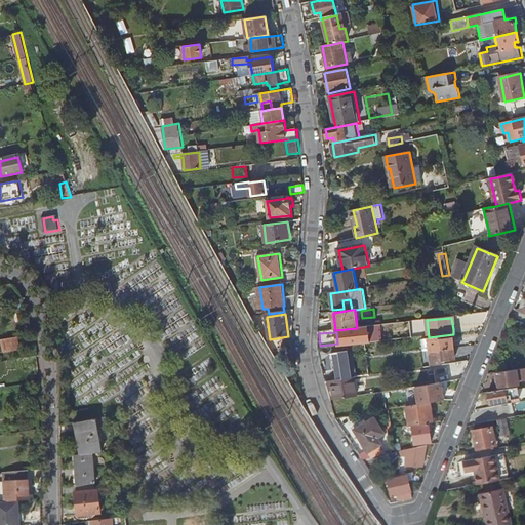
[(17,337),(2,339),(4,352),(19,350),(17,337)]
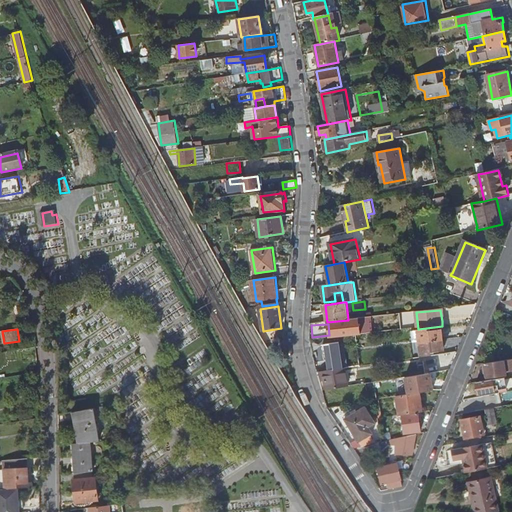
[(419,343),(444,340),(443,331),(429,332),(429,330),(412,332),(413,342),(416,342),(416,344),(419,343)]
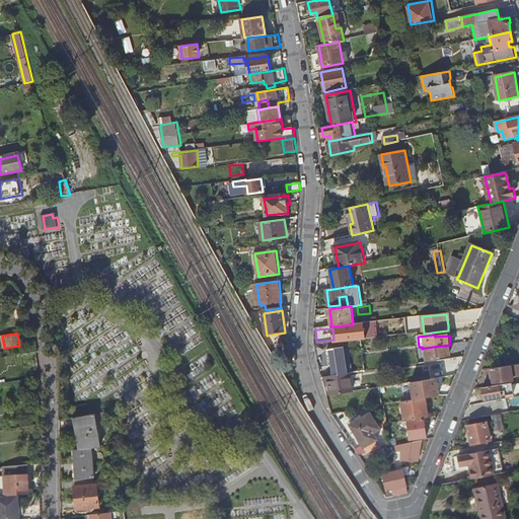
[(451,355),(450,345),(425,348),(427,357),(427,361),(438,359),(437,357),(451,355)]
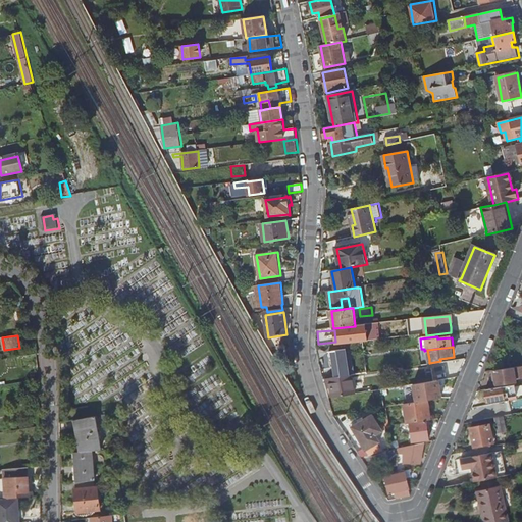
[(335,379),(350,377),(347,351),(331,353),(335,379)]
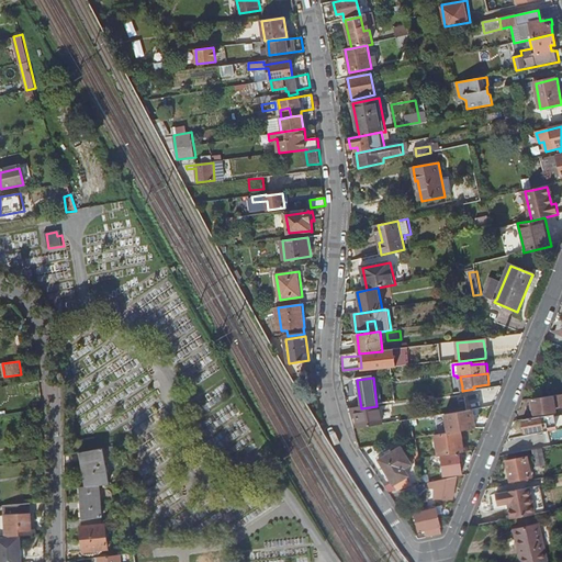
[(561,394),(534,400),(536,415),(557,412),(555,406),(561,404),(561,394)]
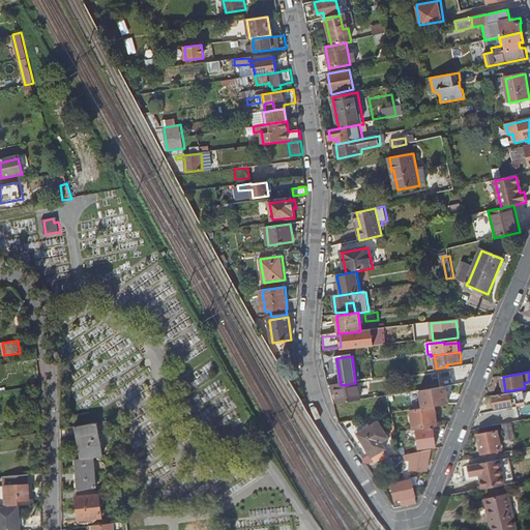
[(356,382),(355,383),(341,385),(333,386),(333,389),(332,389),(334,395),(336,395),(339,405),(360,401),(356,382)]
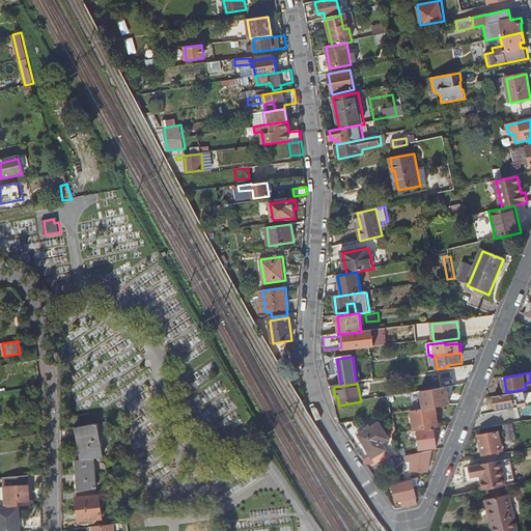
[(450,406),(447,387),(421,392),(424,410),(436,408),(450,406)]
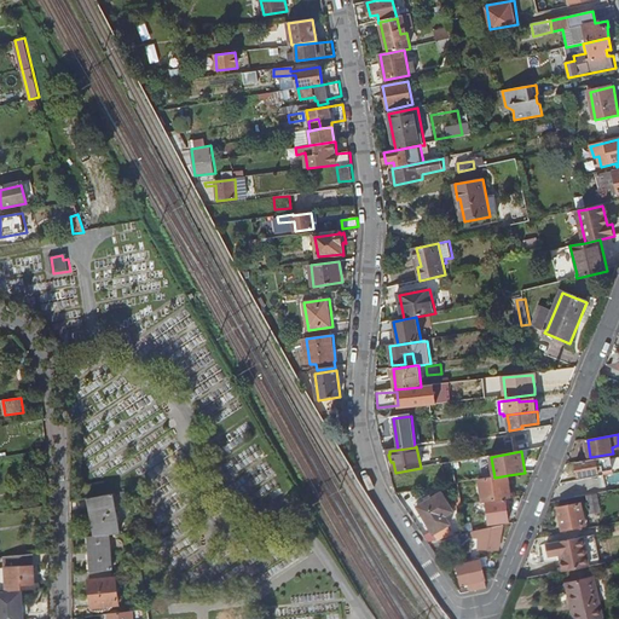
[(479,458),(460,462),(462,469),(480,467),(479,458)]
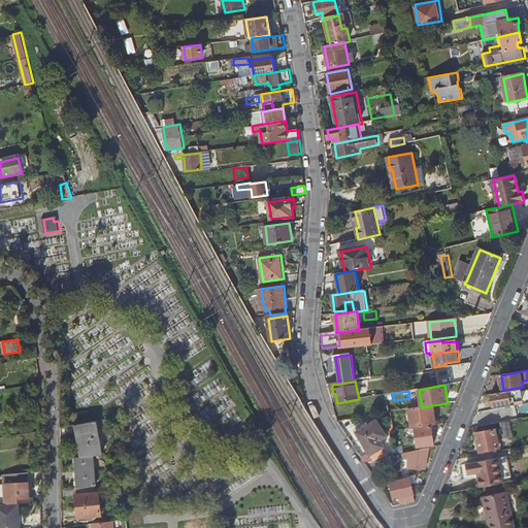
[(512,404),(510,401),(509,396),(513,395),(515,395),(514,391),(493,395),(495,407),(512,404)]
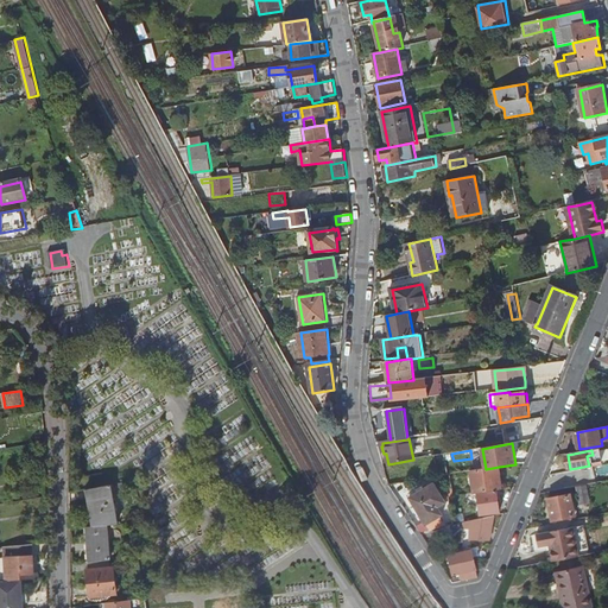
[(500,480),(499,467),(486,469),(472,472),(475,494),(477,494),(498,492),(499,491),(498,480),(500,480)]
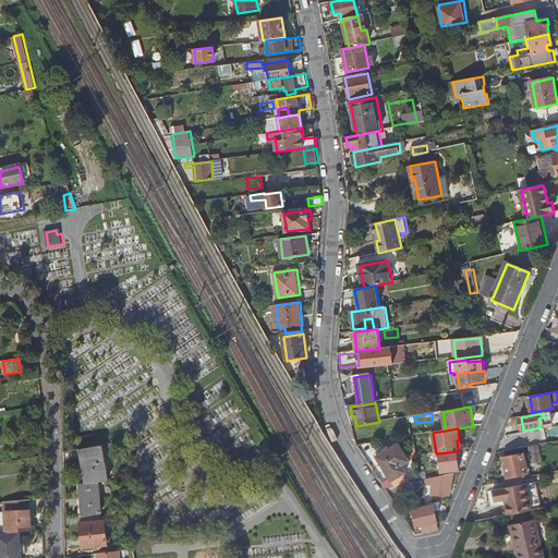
[(401,468),(410,463),(400,446),(377,459),(391,484),(405,475),(401,468)]
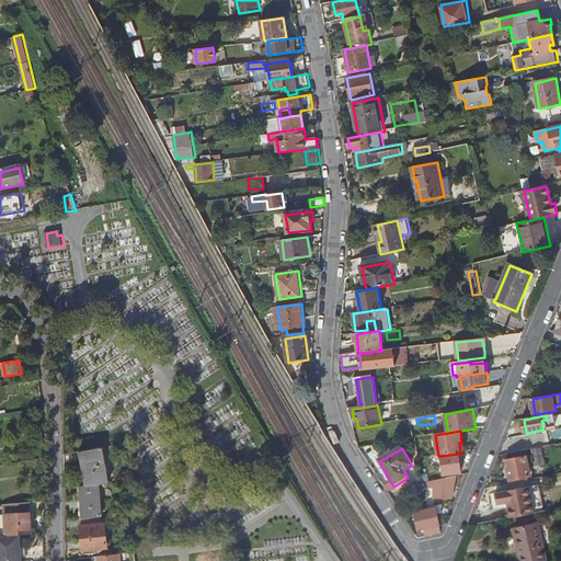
[(541,448),(534,449),(537,466),(545,465),(541,448)]
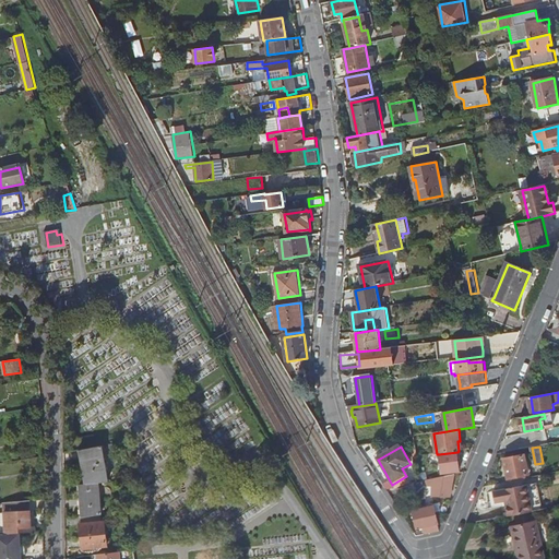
[(99,484),(108,483),(103,448),(82,451),(87,485),(99,484)]
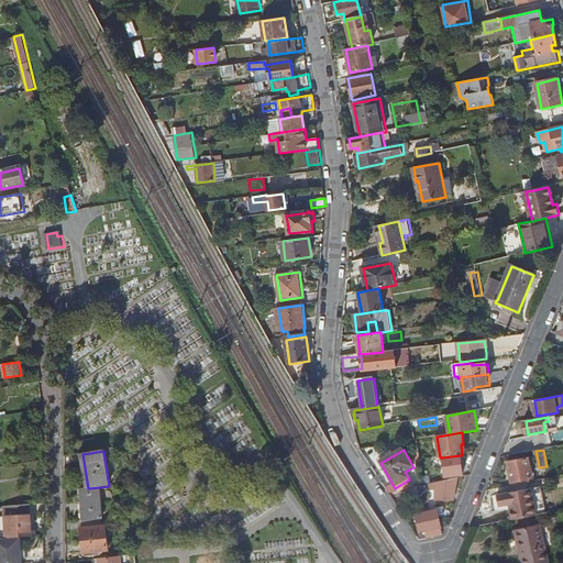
[(461,455),(442,457),(445,477),(463,475),(461,455)]
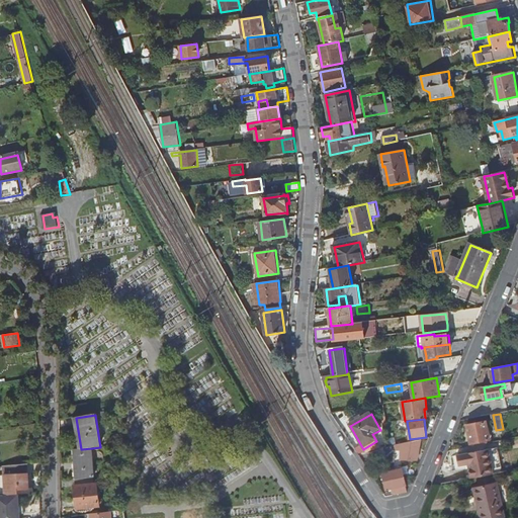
[(478,445),(487,444),(487,441),(491,440),(487,421),(468,425),(472,444),(478,443),(478,445)]
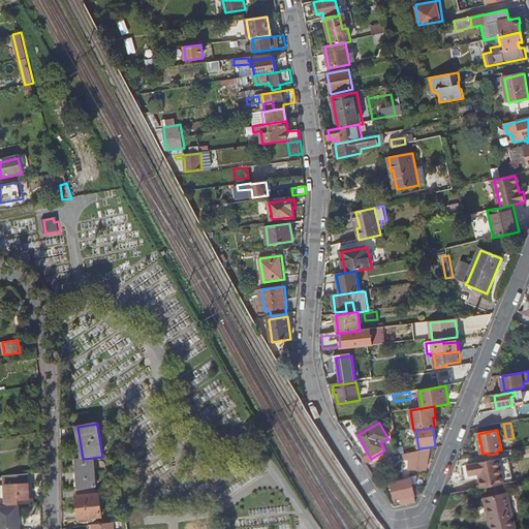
[(430,449),(402,456),(402,461),(412,463),(412,464),(410,464),(410,471),(427,472),(430,449)]
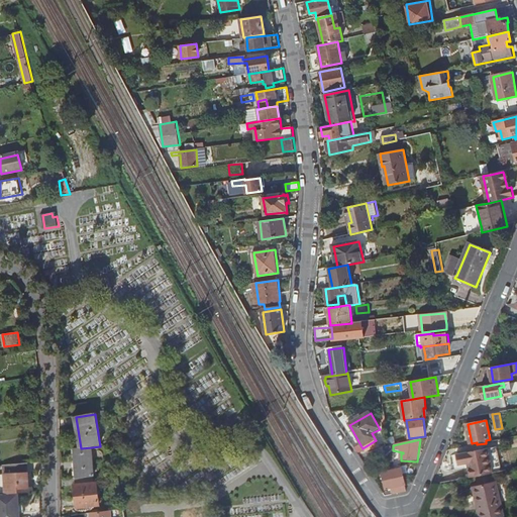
[(94,477),(92,447),(81,448),(74,448),(77,478),(94,477)]
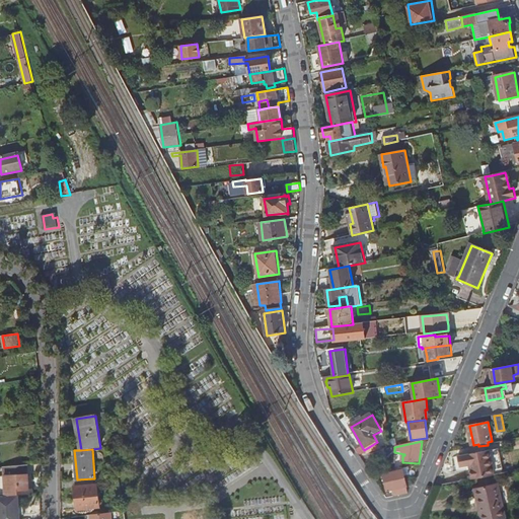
[(461,467),(470,465),(472,465),(473,468),(471,469),(473,479),(504,473),(499,449),(459,456),(461,467)]
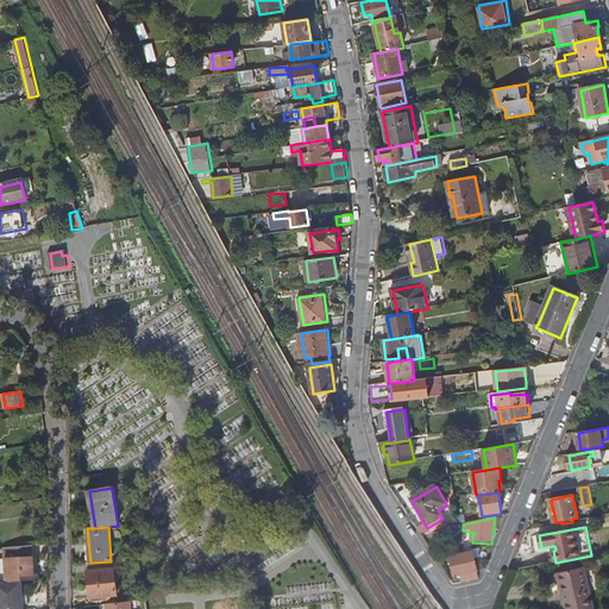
[(446,529),(426,535),(429,545),(449,539),(446,529)]
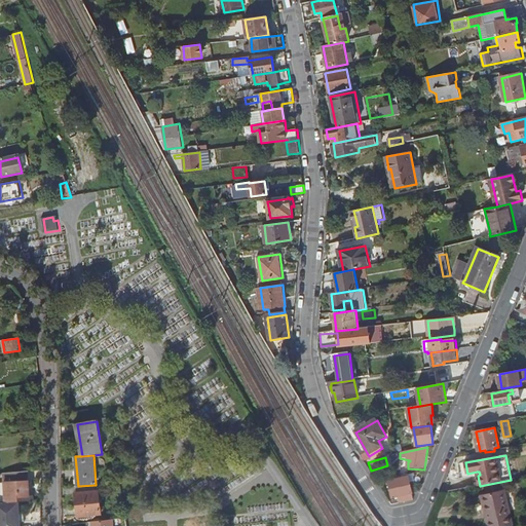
[(30,501),(28,472),(6,473),(8,502),(19,501),(30,501)]
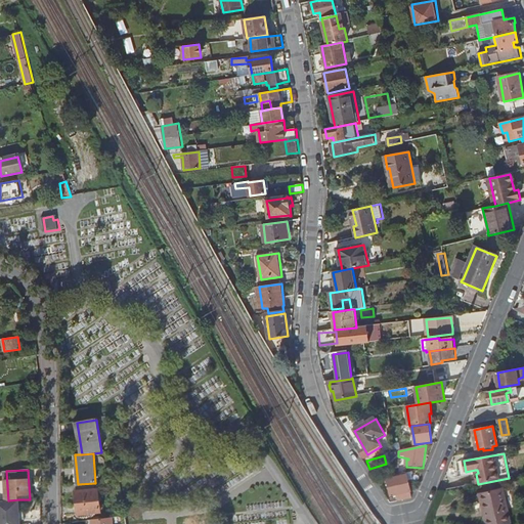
[(411,496),(407,480),(405,473),(386,477),(391,495),(395,494),(397,499),(411,496)]
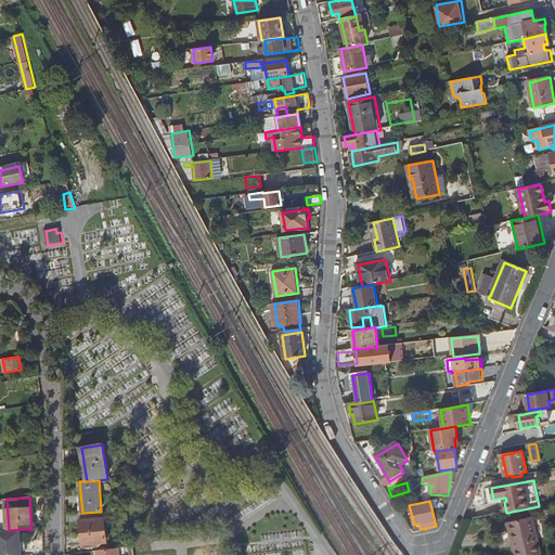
[(80,520),(84,545),(106,542),(103,517),(80,520)]
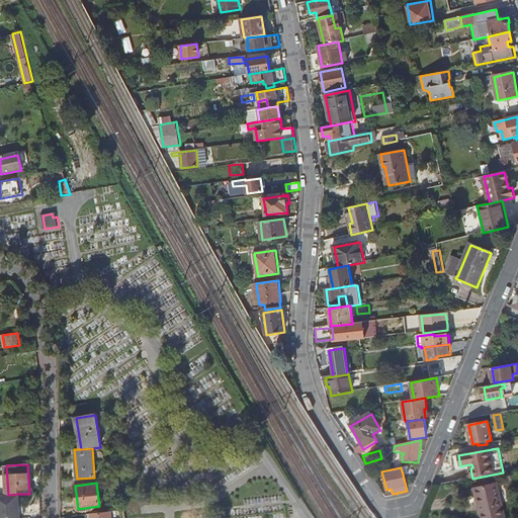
[(497,484),(476,489),(479,507),(481,506),(483,517),(496,517),(504,516),(497,484)]
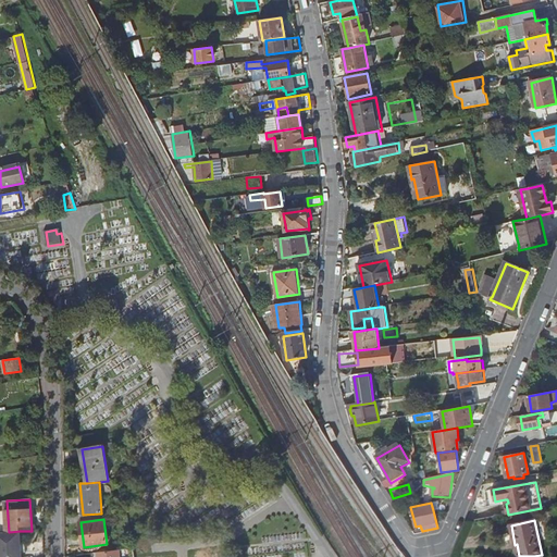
[(21,539),(0,540),(0,556),(22,556),(22,552),(21,545),(21,539)]
